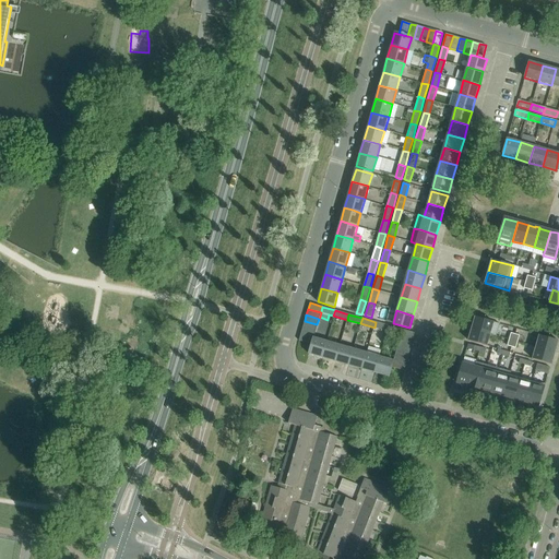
[(475,319),(472,331),(490,336),(494,324),(475,319)]
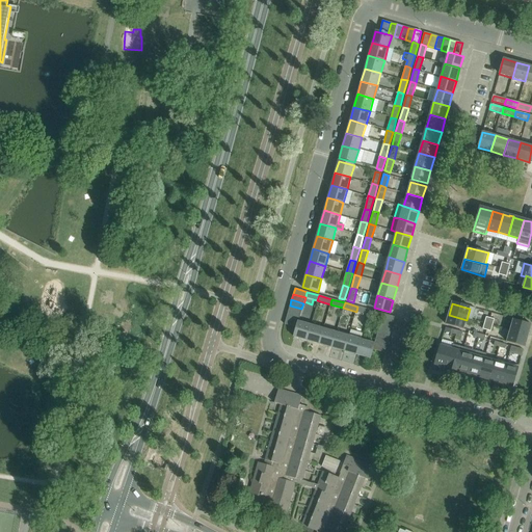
[(290,306),(288,312),(300,315),(301,309),(290,306)]
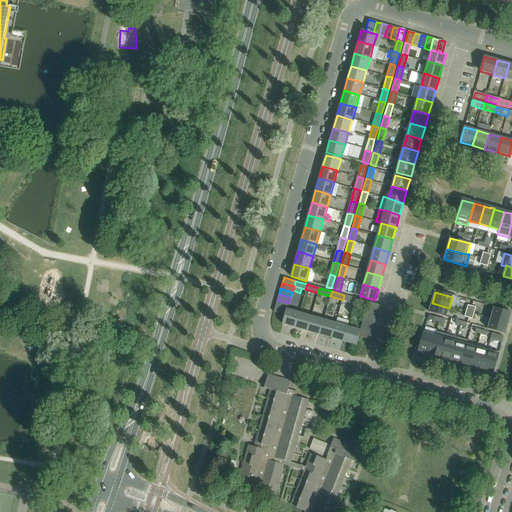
[(343,300),(355,304),(357,298),(344,295),(343,300)]
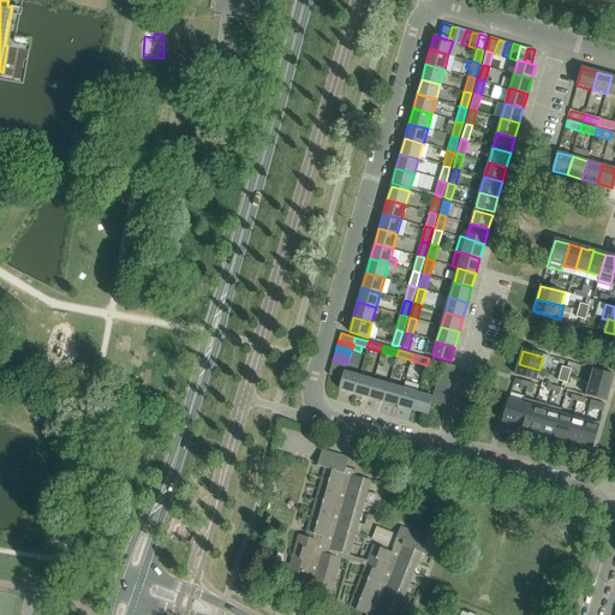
[(427,365),(441,369),(442,363),(429,358),(427,365)]
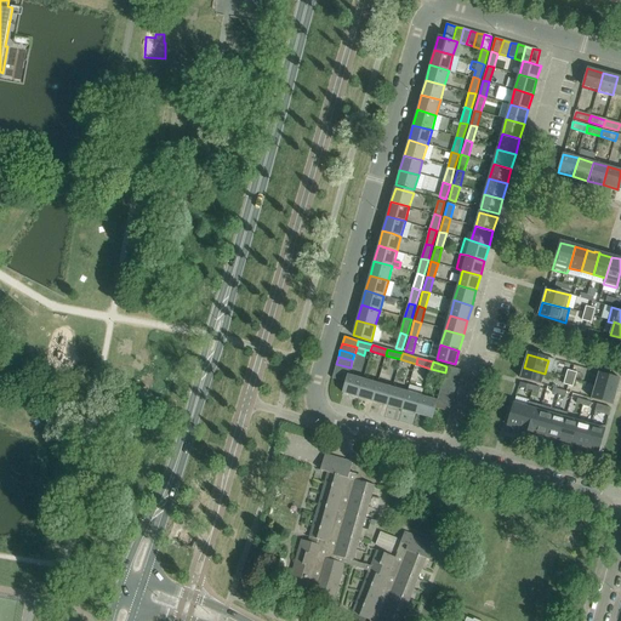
[(335,370),(348,375),(351,368),(336,364),(335,370)]
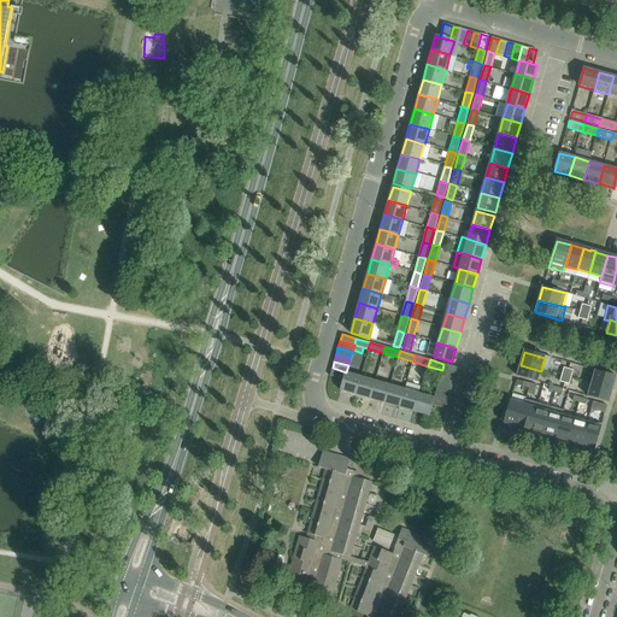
[(444,364),(442,370),(457,374),(458,368),(444,364)]
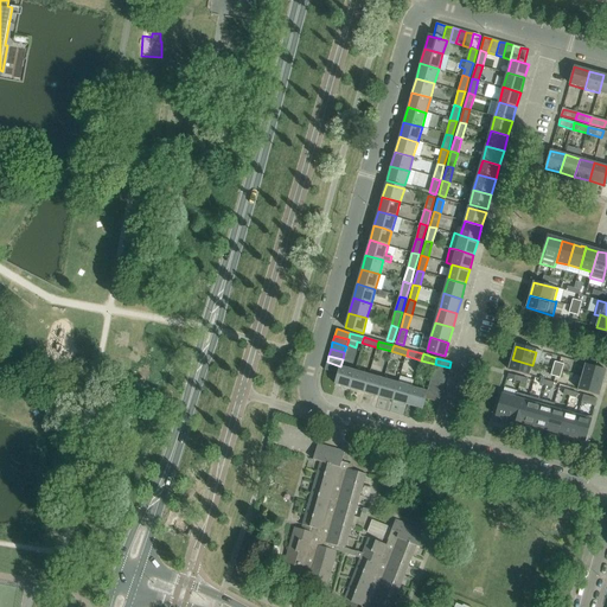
[(532,365),(512,359),(508,372),(529,378),(532,365)]
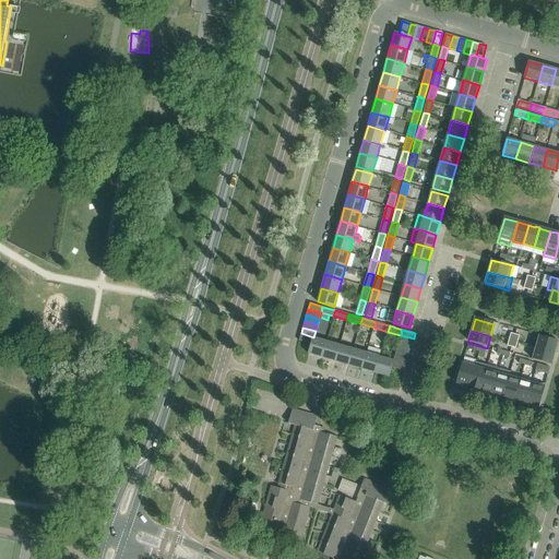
[(299,341),(311,344),(313,339),(313,337),(301,333),(299,341)]
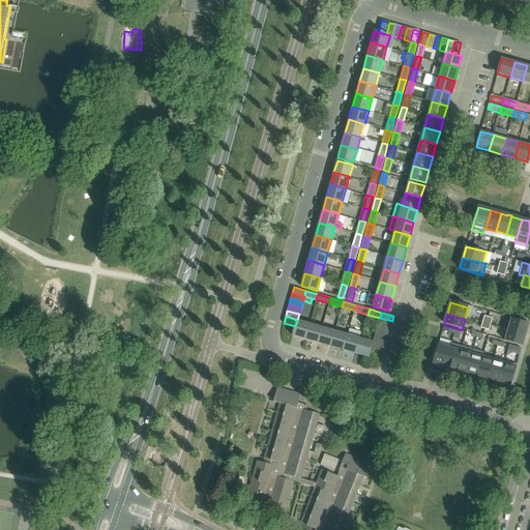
[(390,327),(392,321),(380,318),(378,324),(390,327)]
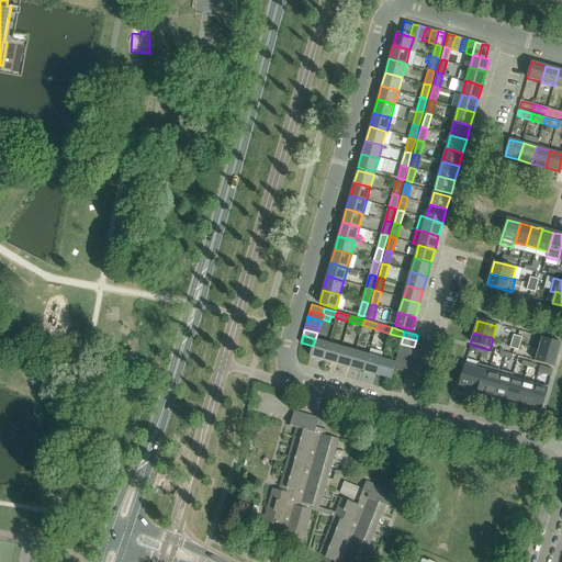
[(542,337),(539,349),(558,355),(561,343),(542,337)]
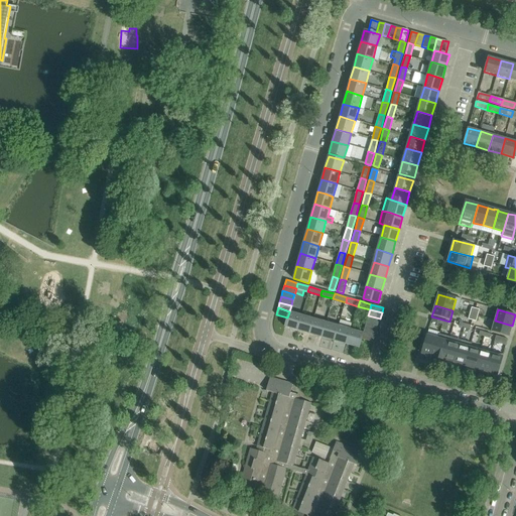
[(296,331),(300,315),(289,312),(287,317),(285,327),(296,331)]
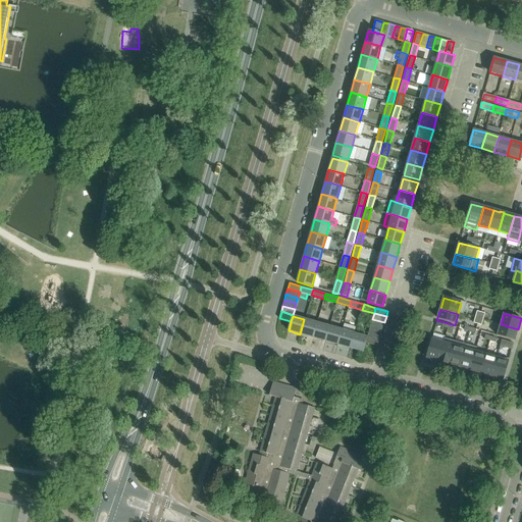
[(300,334),(313,337),(317,322),(304,319),(300,334)]
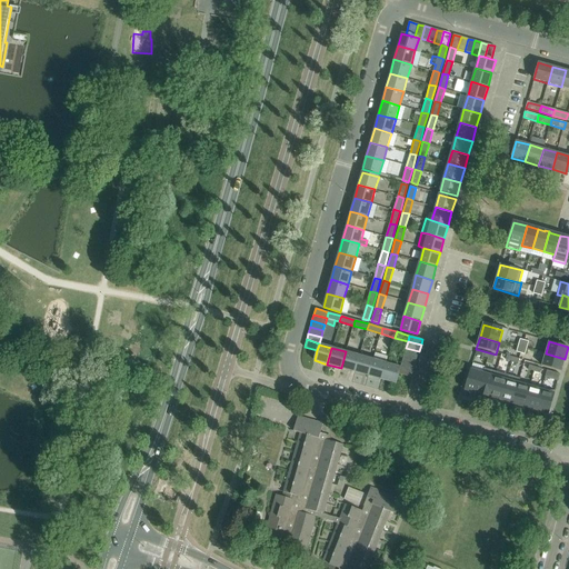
[(417,357),(419,351),(406,348),(405,353),(417,357)]
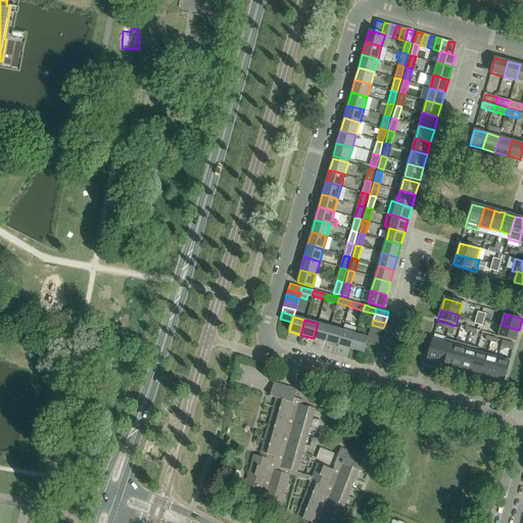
[(326,342),(330,327),(318,323),(314,338),(326,342)]
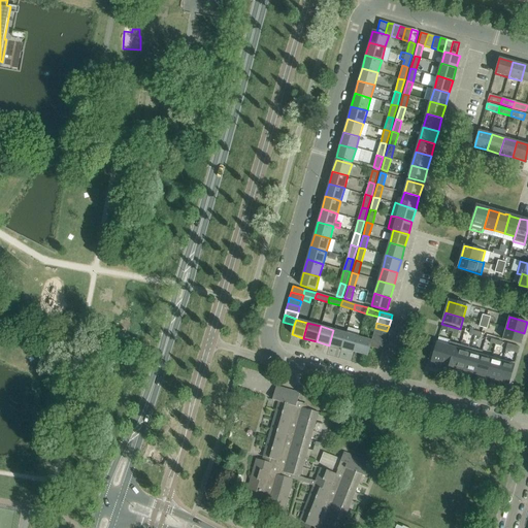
[(386,337),(387,331),(375,328),(373,334),(386,337)]
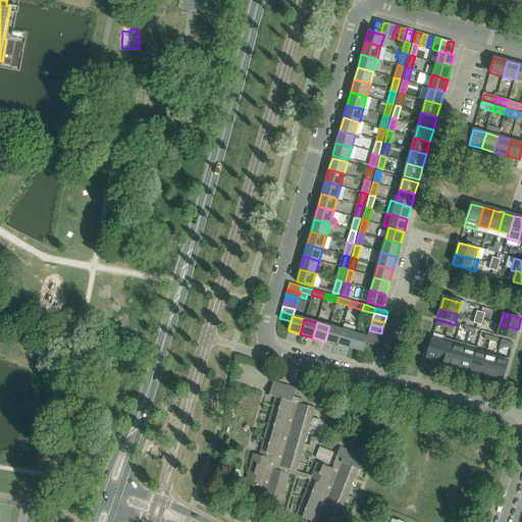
[(501,324),(498,335),(515,341),(518,329),(501,324)]
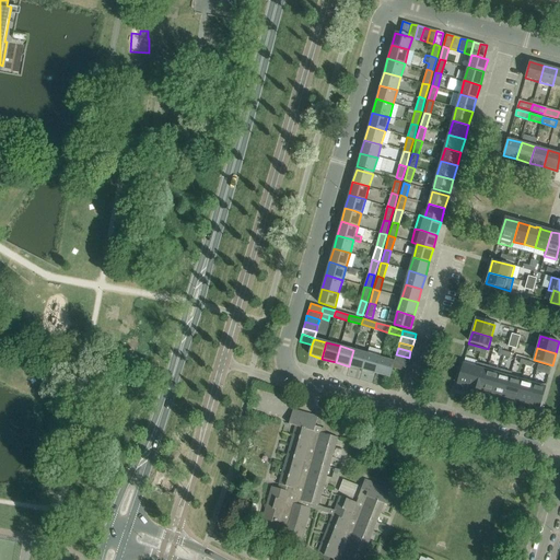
[(349,366),(363,370),(368,353),(353,350),(349,366)]
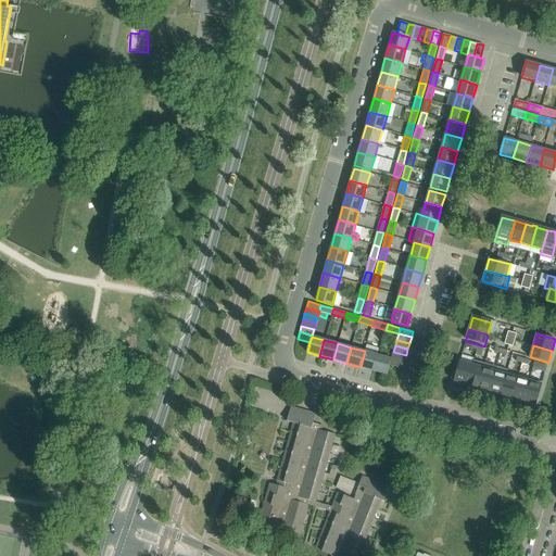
[(374,371),(378,355),(365,351),(361,367),(374,371)]
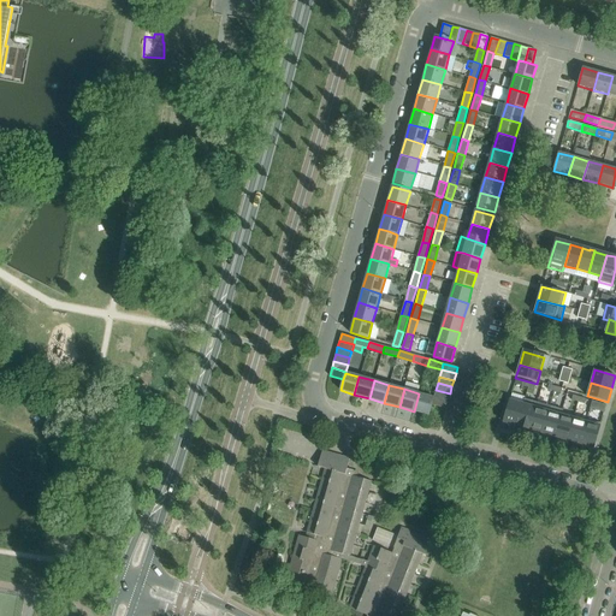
[(448,401),(450,394),(436,390),(433,397),(448,401)]
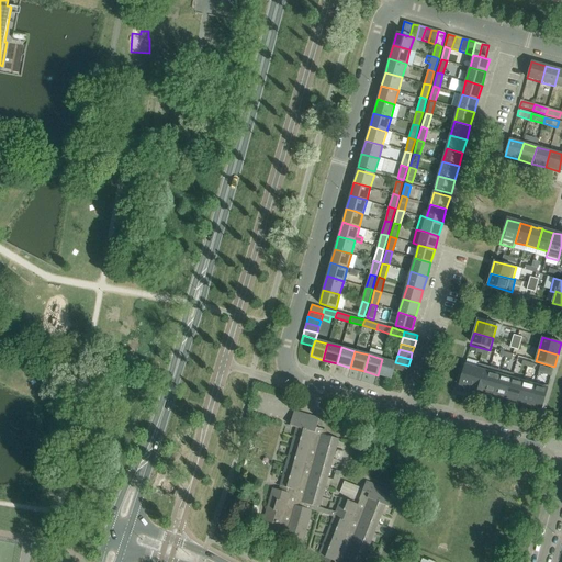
[(391,379),(393,369),(395,362),(382,359),(378,375),(391,379)]
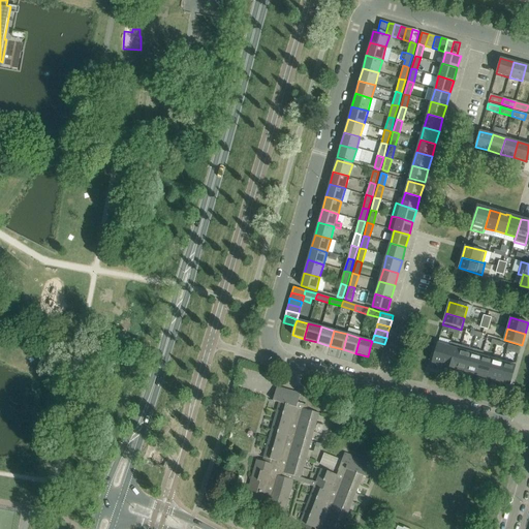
[(382,351),(384,344),(372,341),(370,347),(382,351)]
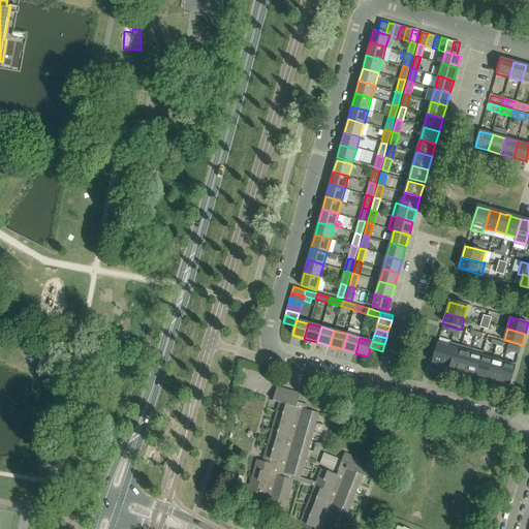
[(443,366),(455,369),(462,346),(450,342),(448,347),(443,366)]
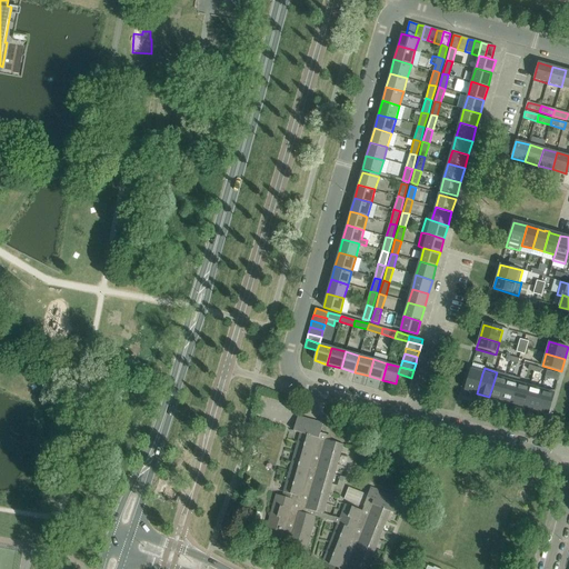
[(471,370),(465,389),(477,393),(482,373),(471,370)]
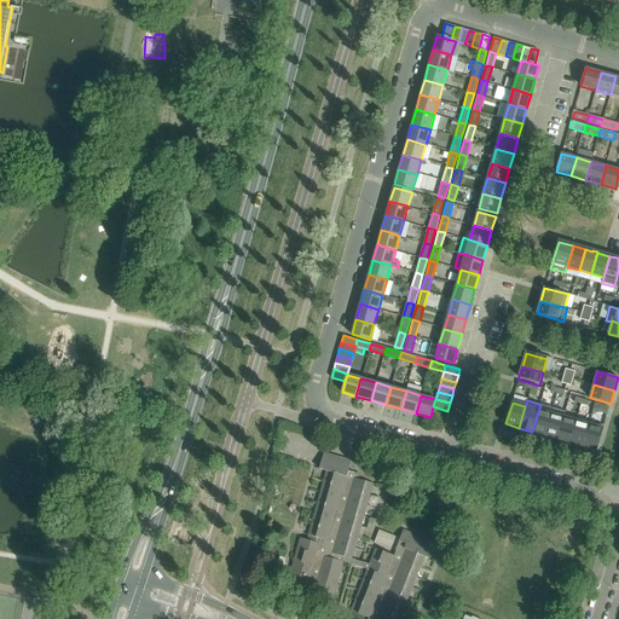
[(541,405),(532,432),(533,432),(545,435),(551,414),(554,409),(541,405)]
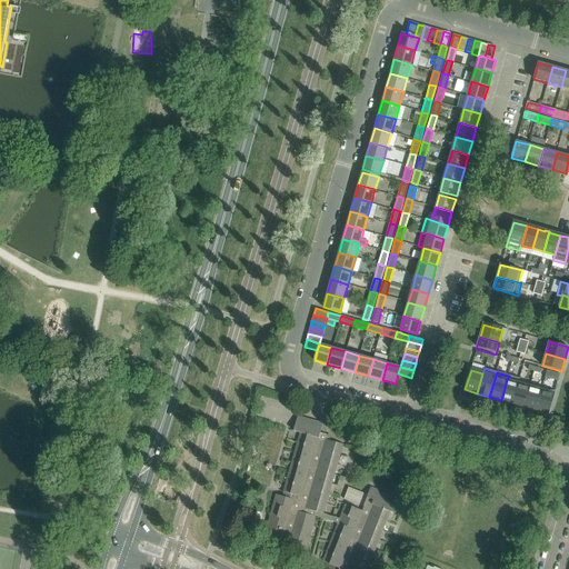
[(507,380),(501,400),(512,403),(518,383),(507,380)]
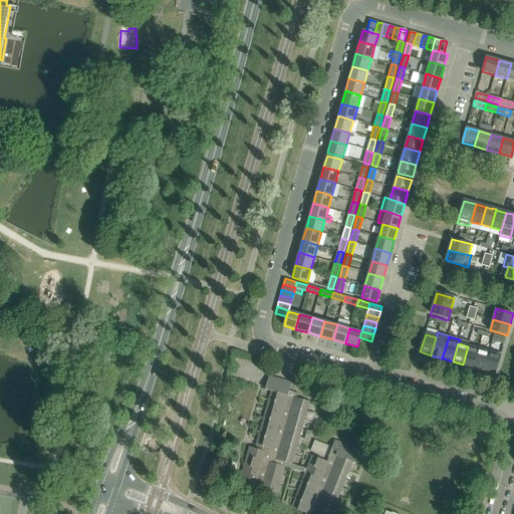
[(468,346),(463,364),(473,367),(478,349),(468,346)]
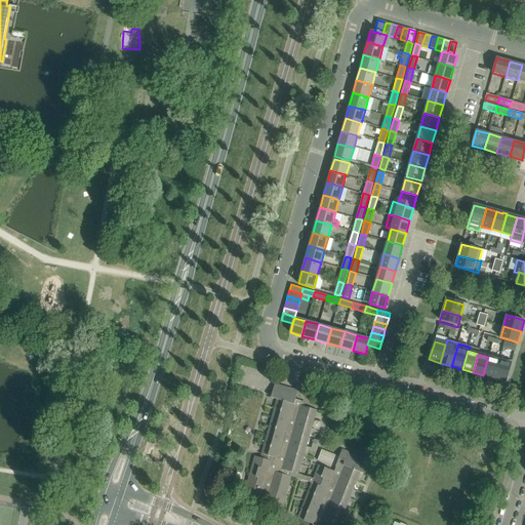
[(488,357),(483,375),(493,377),(498,360),(488,357)]
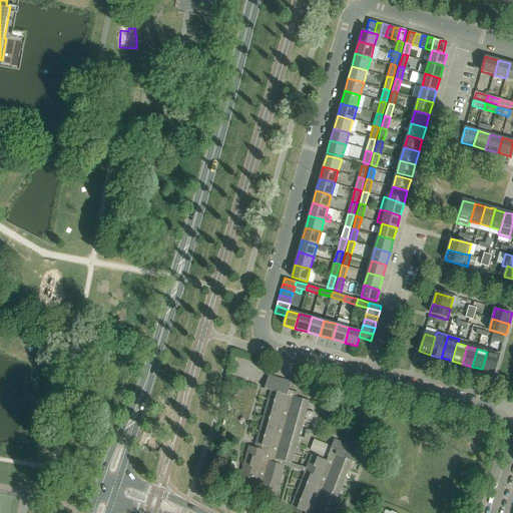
[(487,352),(482,369),(494,373),(500,353),(488,350),(487,352)]
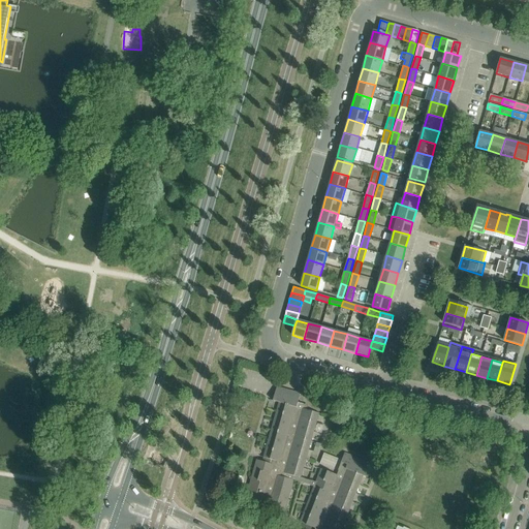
[(304,404),(303,404),(298,402),(301,394),(277,387),(273,401),(279,403),(262,462),(256,460),(246,500),(262,504),(262,502),(269,503),(267,512),(283,518),(294,480),(314,487),(300,523),(316,528),(315,528),(341,528),(363,475),(368,477),(373,465),(344,454),(341,464),(338,470),(338,471),(337,475),(321,469),(316,483),(301,477),(318,413),(302,408),(304,404)]
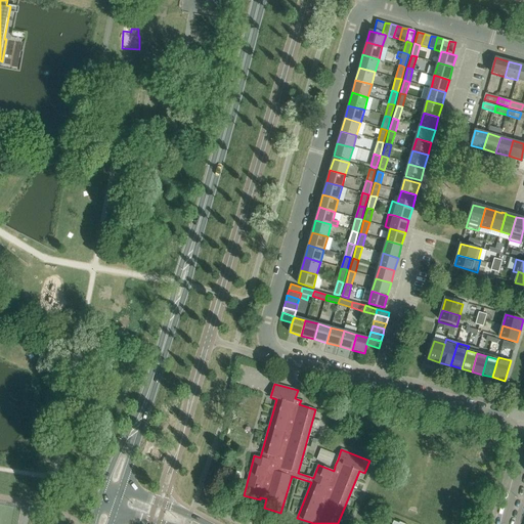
[(321,449),(316,460),(331,466),(335,454),(321,449)]
